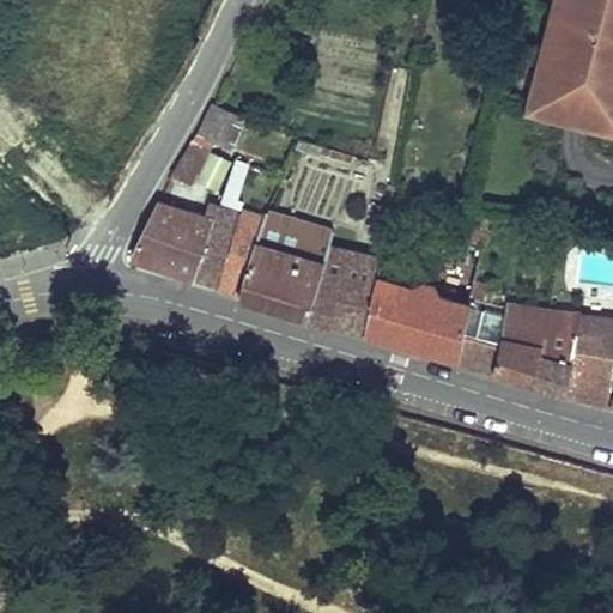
[(612,0),(565,0),(566,1),(560,0),(559,0),(560,0),(553,29),(552,30),(558,31),(556,42),(550,41),(550,42),(538,90),(536,91),(548,93),(545,109),(611,126),(612,116),(612,0)]
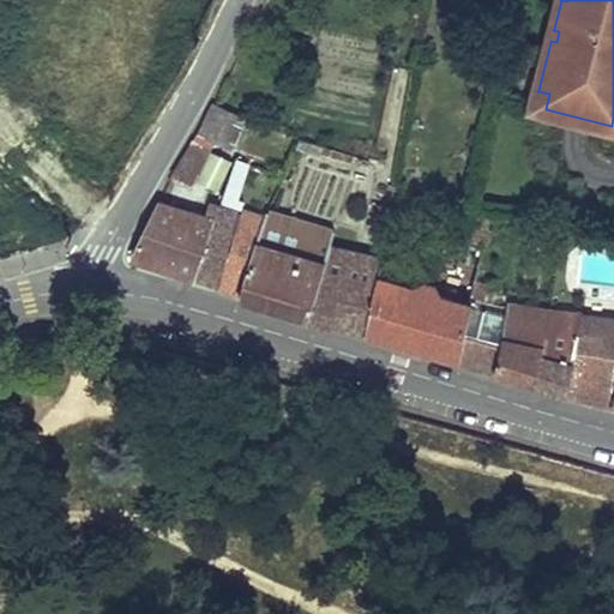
[(554,29),(548,28),(545,41),(551,42),(551,41),(557,42),(559,31),(553,30),(554,29)]
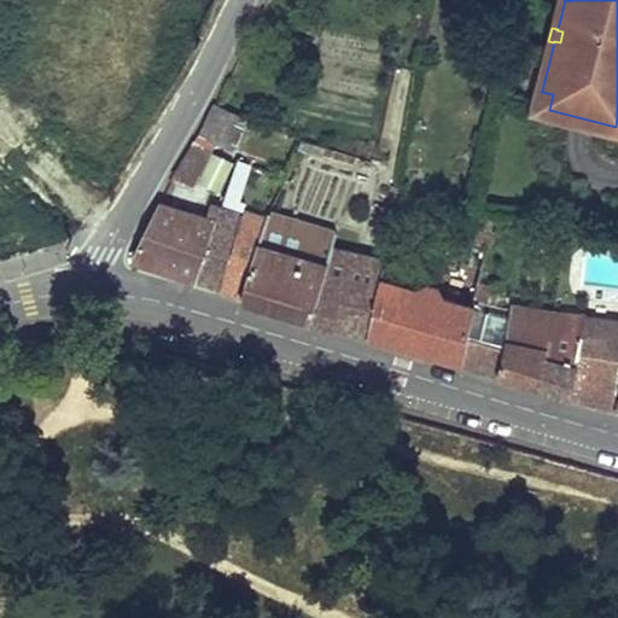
[(553,94),(541,92),(542,91),(541,91),(536,106),(549,110),(553,94)]
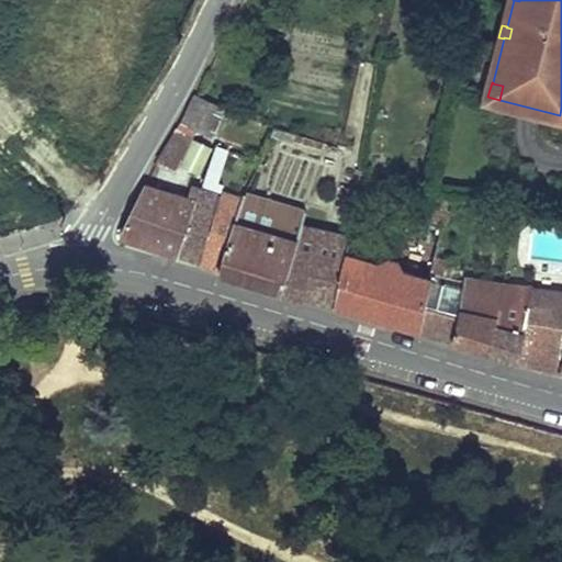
[(198,94),(177,132),(187,136),(191,128),(211,136),(223,107),(198,94)]
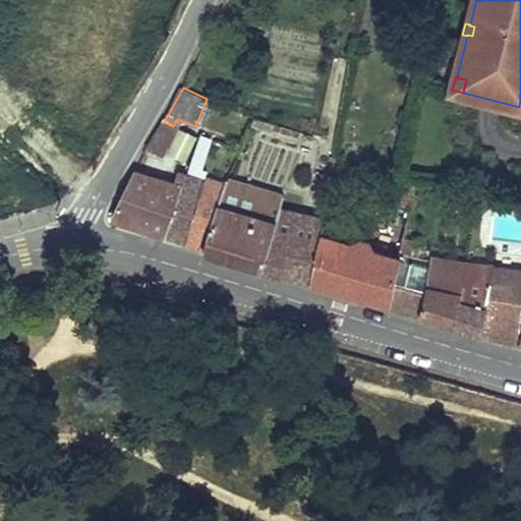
[(6,97),(0,98),(0,146),(19,140),(6,97)]
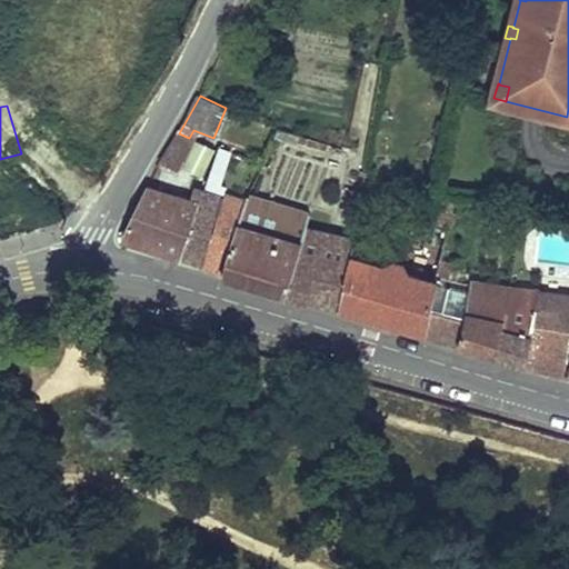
[(298,136),(278,128),(275,136),(296,142),(298,136)]
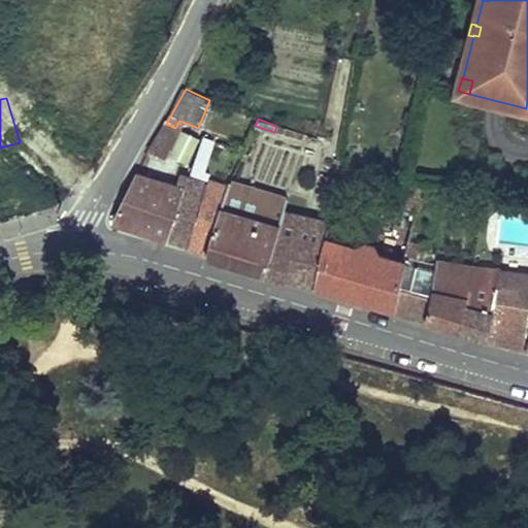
[(166,124),(150,152),(166,159),(180,130),(175,128),(166,124)]
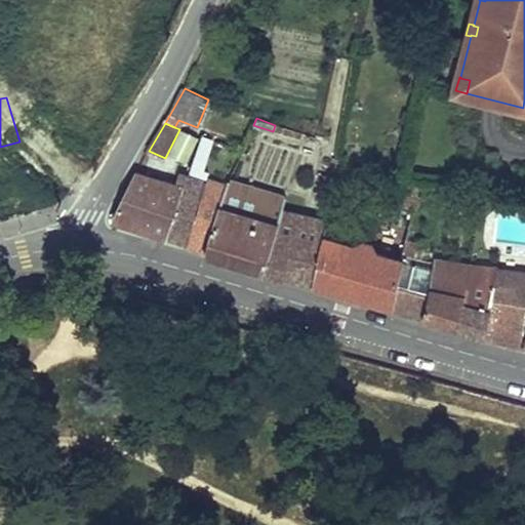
[(202,138),(199,149),(208,152),(212,139),(203,136),(202,138)]
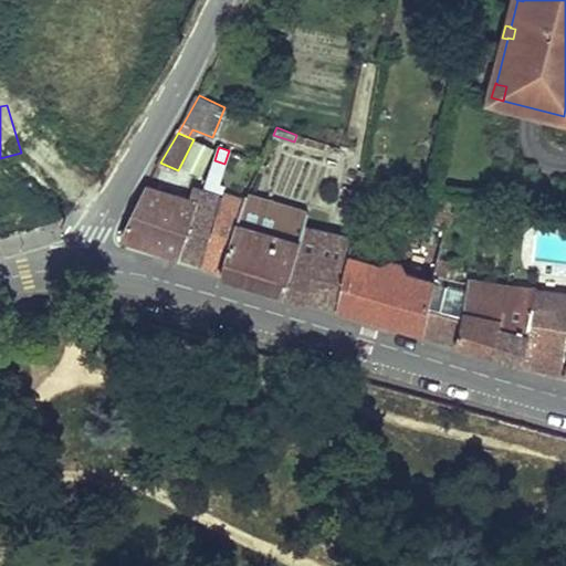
[(369,174),(357,171),(357,180),(367,184),(369,174)]
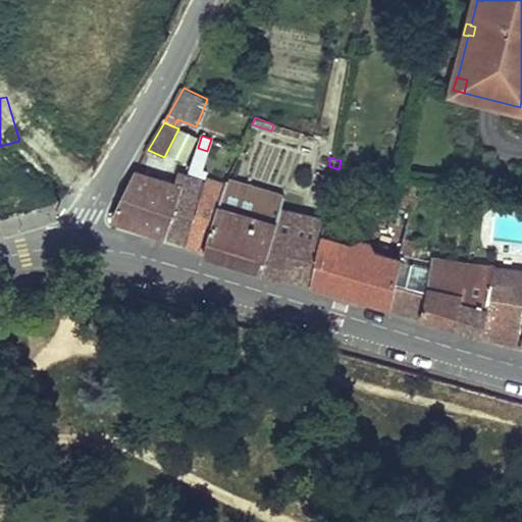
[(192,165),(188,174),(207,180),(186,244),(205,250),(219,205),(227,185),(221,183),(206,177),(207,172),(200,169),(200,168),(192,165)]
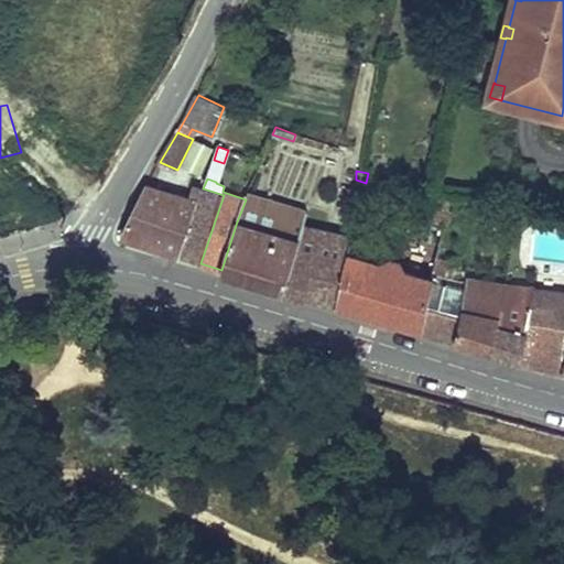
[(245,186),(239,197),(246,199),(250,190),(245,186)]
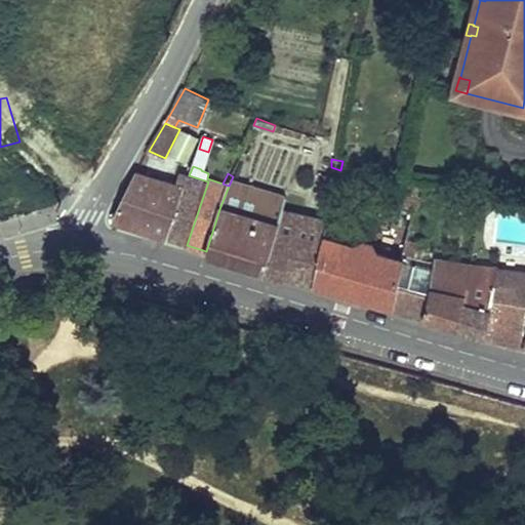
[(136,174),(114,219),(166,238),(182,186),(136,174)]
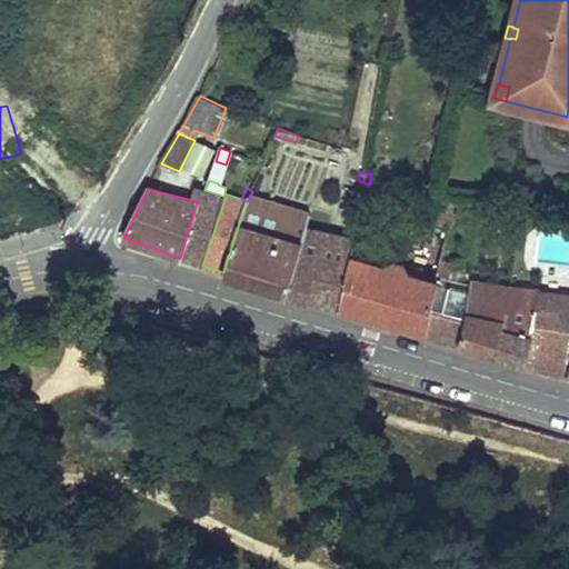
[(197,201),(180,258),(202,266),(226,197),(205,190),(202,189),(197,201)]
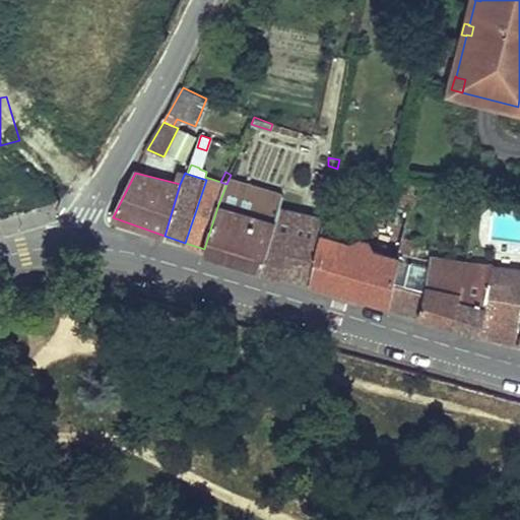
[(274,220),(218,204),(204,249),(203,252),(279,276),(280,274),(310,283),(322,234),(325,218),(300,212),(279,207),(274,220)]
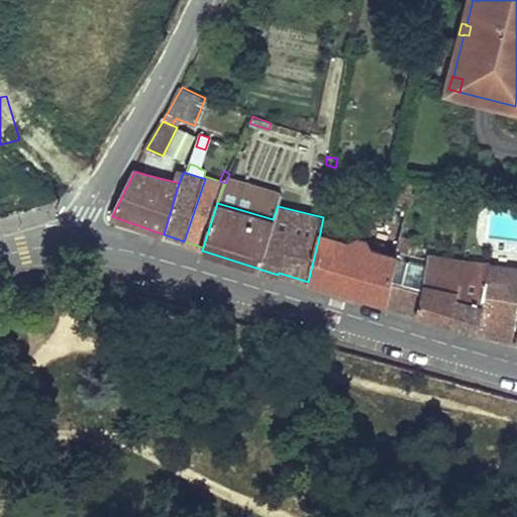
[(324,211),(299,204),(298,211),(323,217),(324,211)]
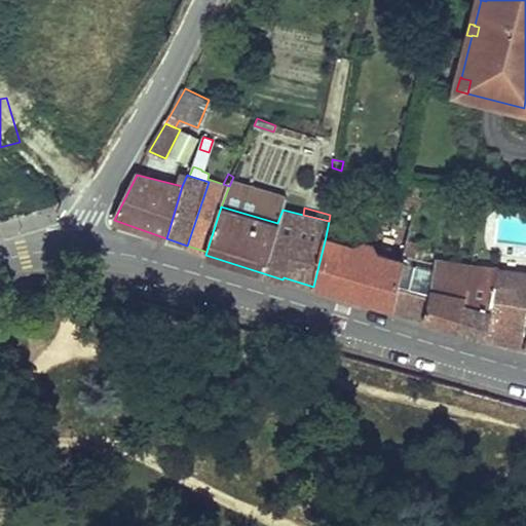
[(353,246),(326,236),(313,287),(391,309),(398,286),(400,277),(404,261),(402,260),(377,253),(373,243),(365,240),(353,246)]
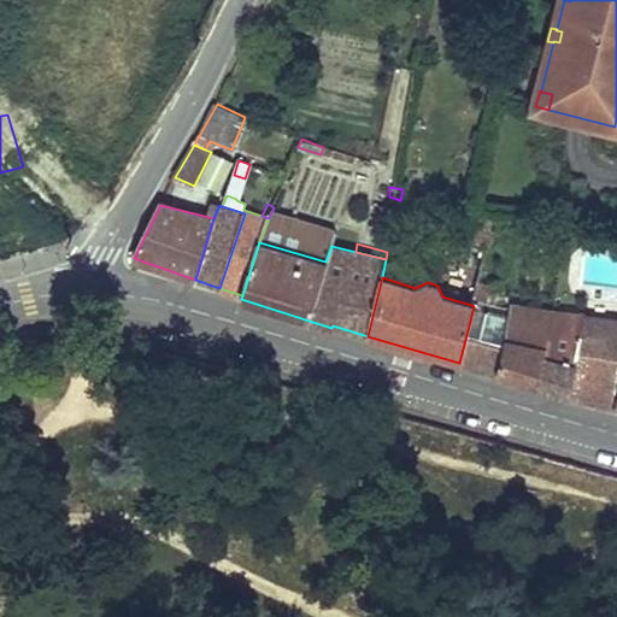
[(488,289),(480,287),(479,294),(486,297),(488,289)]
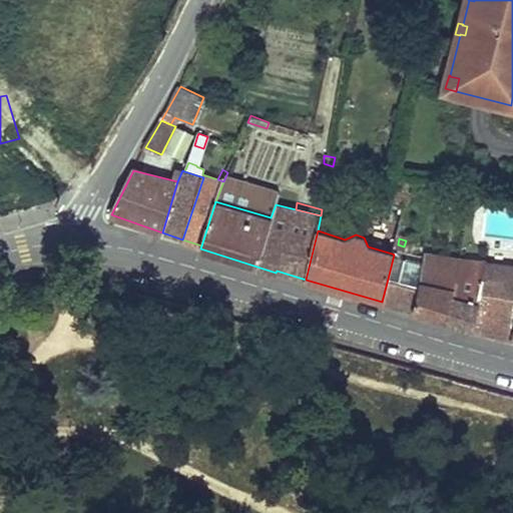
[(397,281),(388,279),(382,302),(471,329),(507,338),(512,304),(512,264),(487,261),(424,250),(419,273),(410,271),(408,276),(399,274),(397,281)]
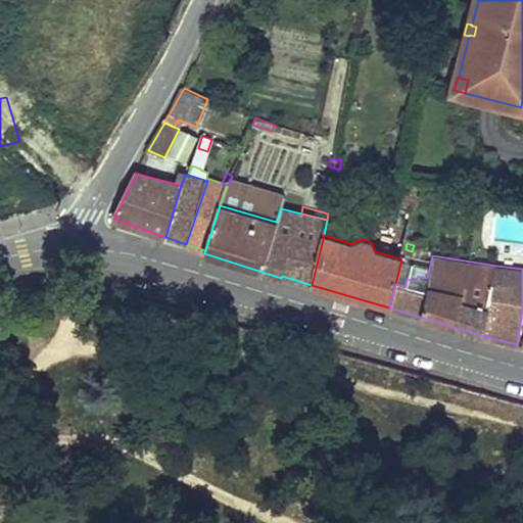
[(407,279),(397,276),(395,284),(405,286),(407,279)]
